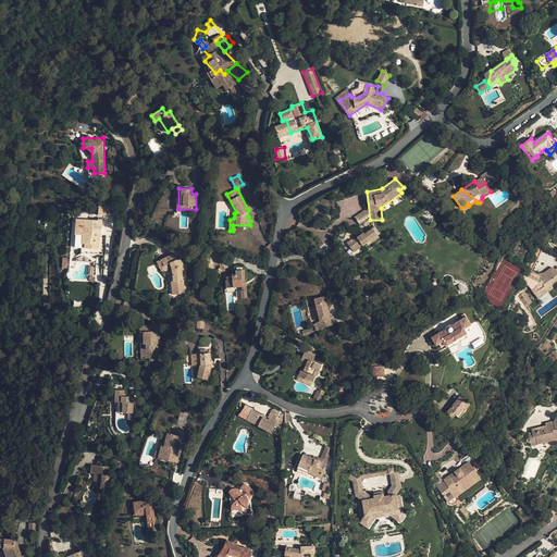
[(417,202),(422,197),(416,190),(410,197),(417,202)]
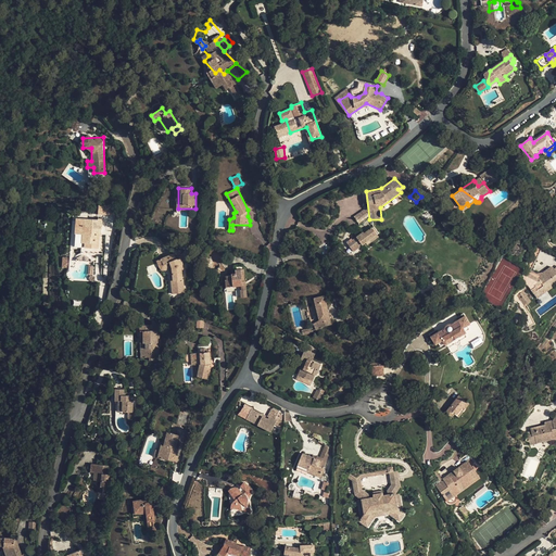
[(98,206),(98,215),(109,215),(109,205),(98,206)]
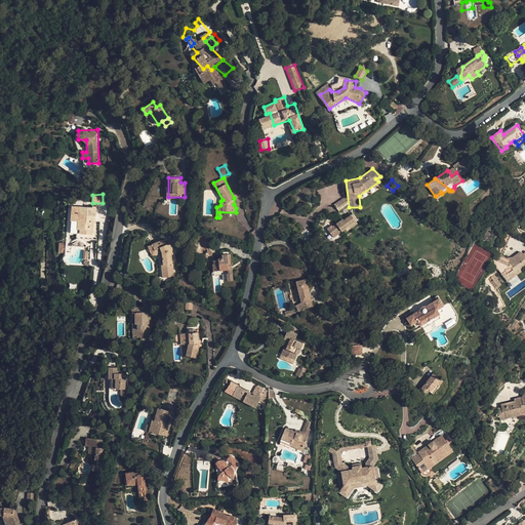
[(83,226),(83,236),(96,236),(96,228),(96,220),(101,219),(99,211),(94,211),(94,213),(78,213),(79,226),(83,226)]
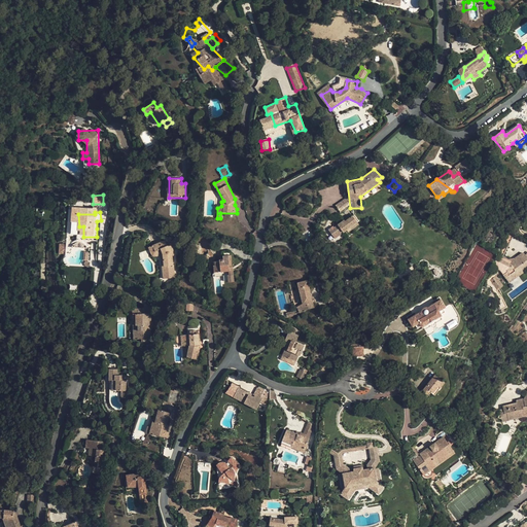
[(353,215),(346,221),(345,220),(334,229),(332,230),(330,232),(335,239),(347,230),(357,222),(359,220),(354,214),(353,215)]
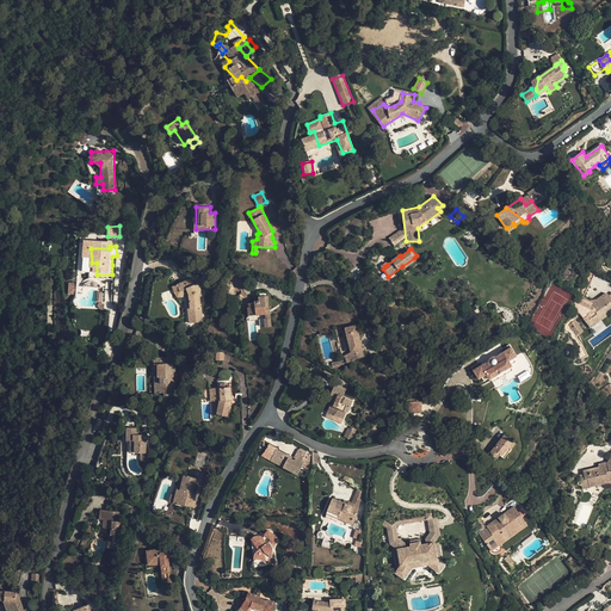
[(417,260),(414,258),(402,266),(403,270),(417,260)]
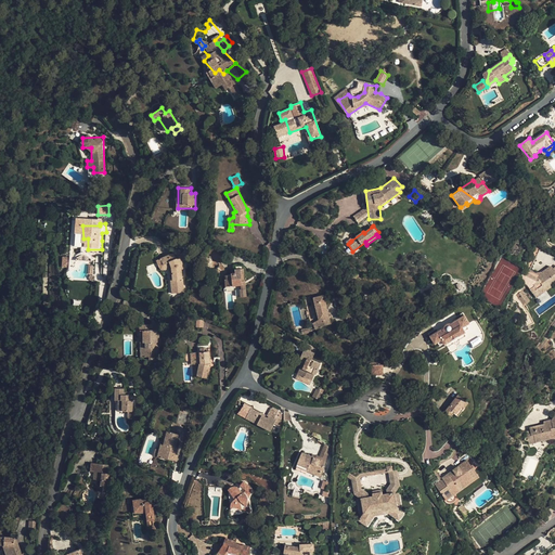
[(529,257),(534,260),(540,249),(533,246),(529,257)]
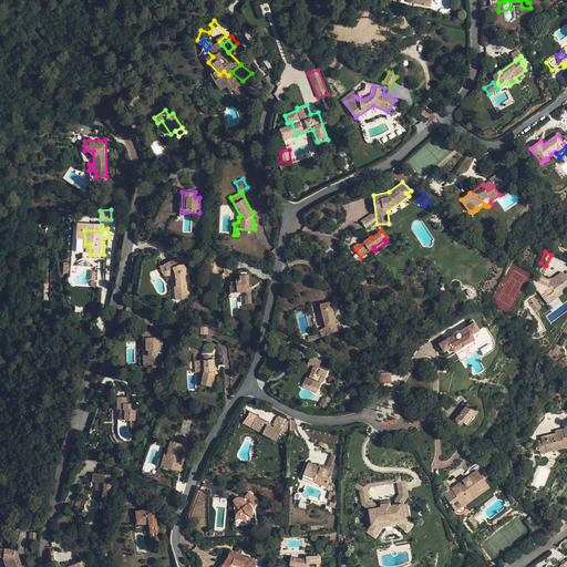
[(104,264),(104,255),(90,255),(90,264),(104,264)]
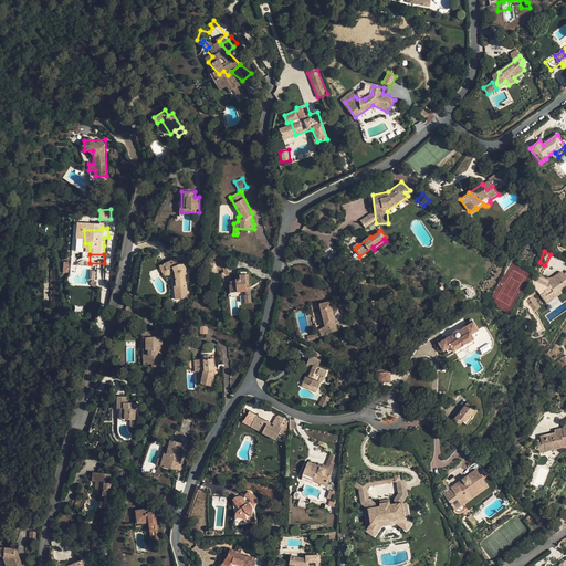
[(200,265),(186,261),(182,271),(186,272),(189,273),(185,285),(181,285),(179,292),(194,296),(198,283),(197,282),(199,276),(201,276),(203,271),(201,270),(200,272),(198,271),(200,265)]
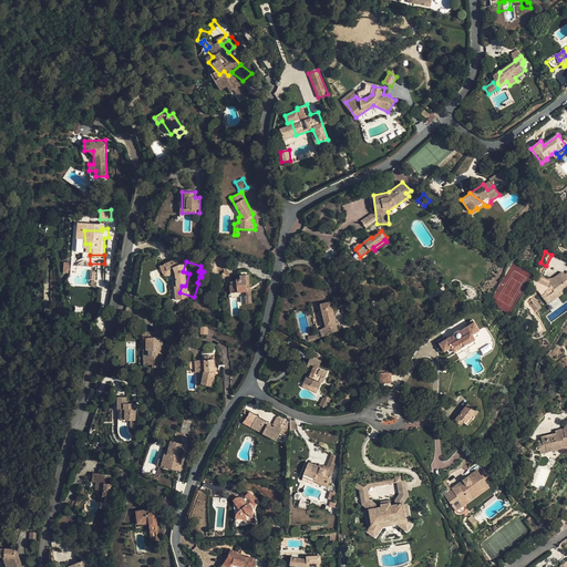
[(539,275),(542,276),(546,266),(540,263),(537,274),(539,275)]
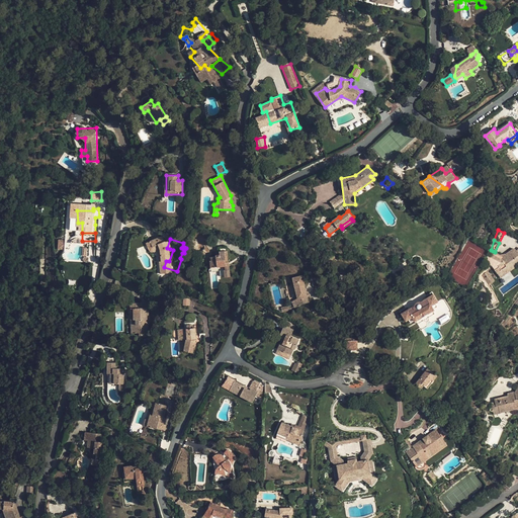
[(517,251),(513,248),(503,256),(495,252),(493,251),(487,264),(488,271),(493,267),(497,274),(507,267),(509,270),(517,263),(517,248),(517,249),(517,251)]
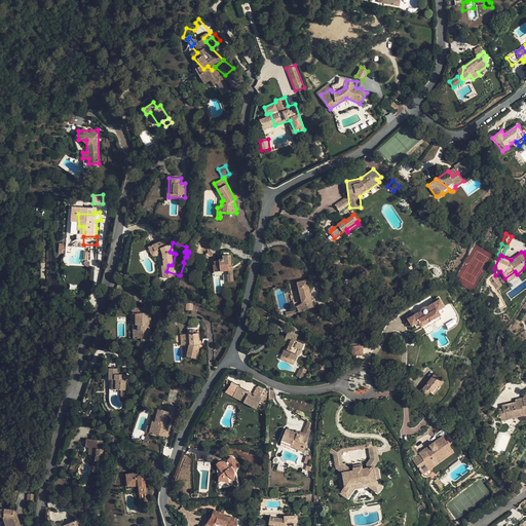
[(233,282),(231,255),(222,255),(223,260),(213,261),(214,272),(227,271),(228,282),(233,282)]
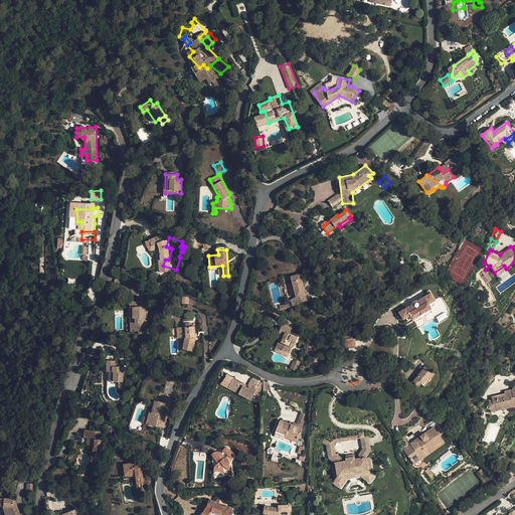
[(514,264),(514,262),(506,269),(507,270),(514,264)]
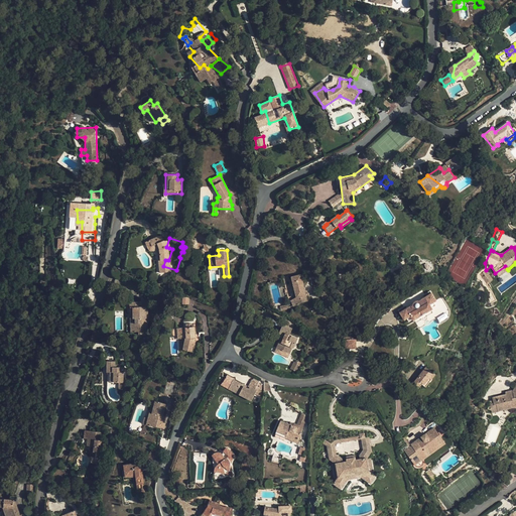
[(507,269),(505,266),(495,273),(498,277),(508,270),(507,269)]
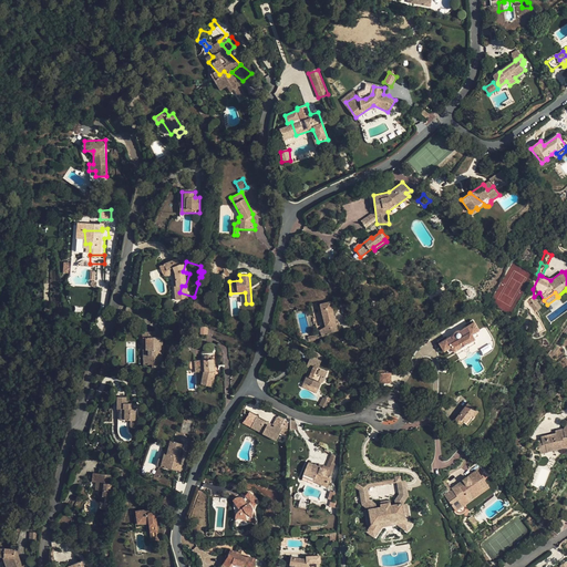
[(540,306),(534,297),(527,301),(535,312),(540,309),(540,308),(540,306)]
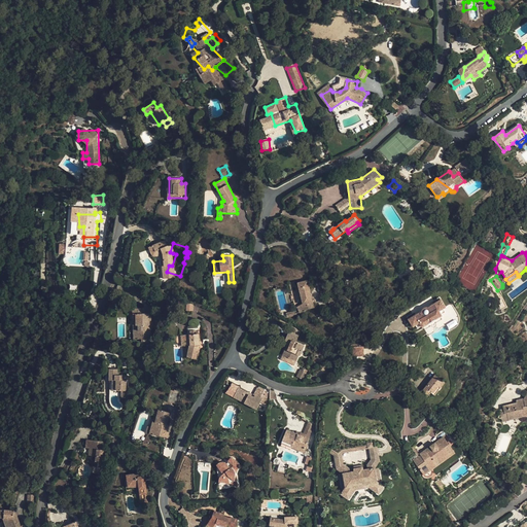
[(300,313),(314,308),(308,280),(297,283),(303,304),(296,308),(300,313)]
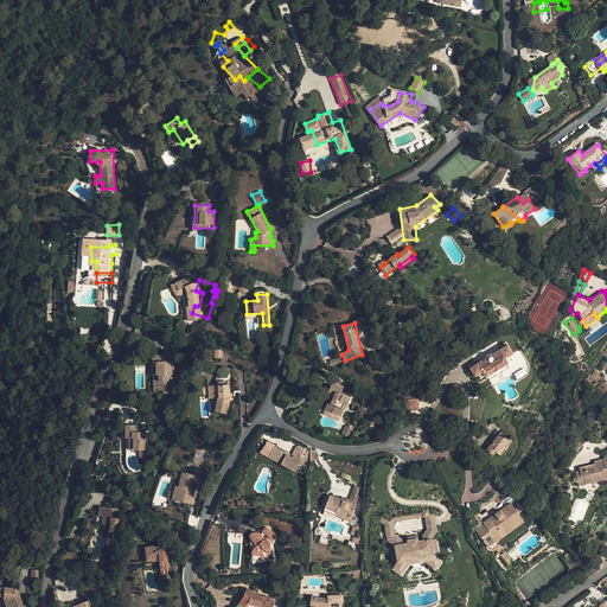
[(377,343),(379,352),(388,350),(385,340),(377,343)]
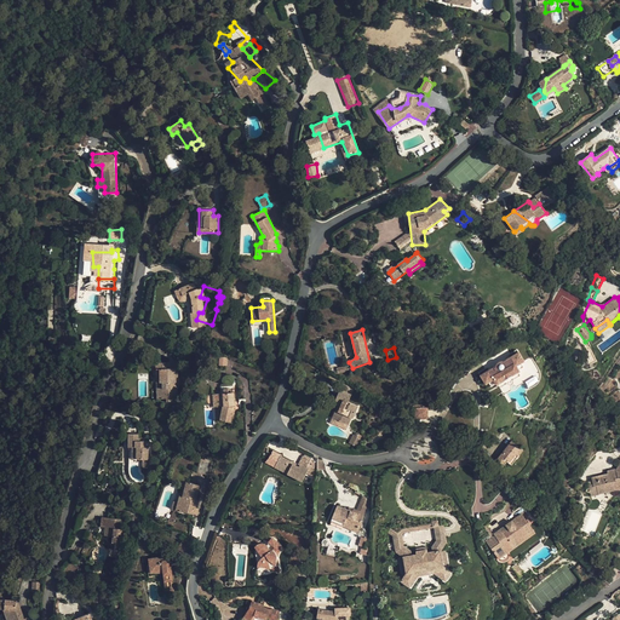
[(597,361),(590,349),(584,351),(591,365),(597,361)]
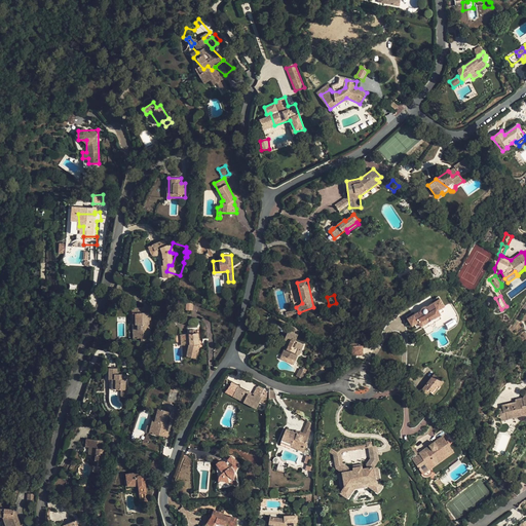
[(421,327),(440,315),(440,314),(438,311),(441,308),(445,306),(439,297),(431,301),(433,303),(427,307),(426,307),(424,307),(423,307),(422,308),(421,309),(421,310),(415,314),(414,311),(406,316),(412,326),(414,325),(418,322),(420,326),(421,327)]
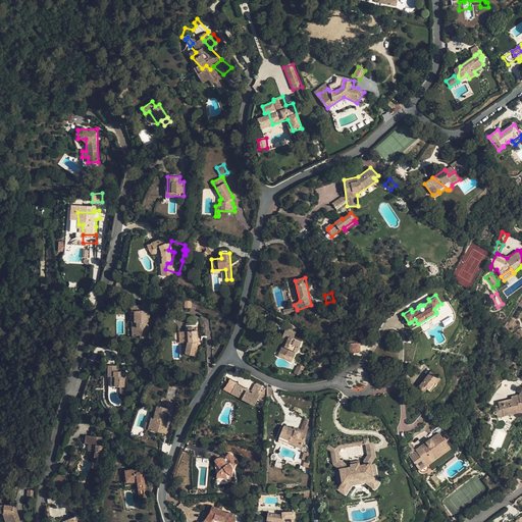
[(448,300),(441,304),(437,306),(440,310),(436,312),(436,313),(418,324),(423,333),(444,321),(447,327),(451,324),(453,322),(455,320),(455,317),(455,315),(455,314),(454,311),(448,300)]
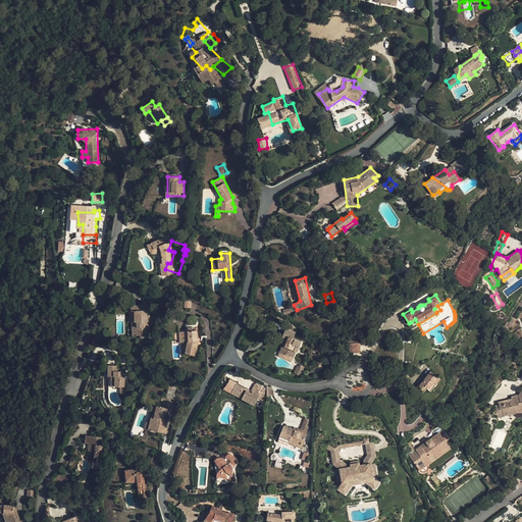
[(148,310),(131,311),(132,336),(149,336),(148,310)]
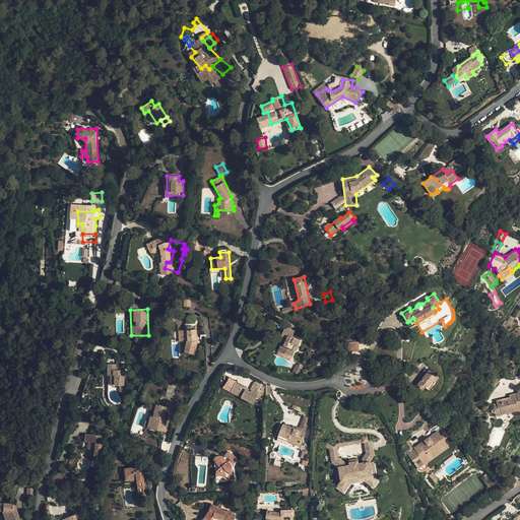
[(184,352),(194,354),(197,344),(196,341),(197,337),(196,326),(193,325),(187,326),(188,331),(184,330),(178,331),(179,341),(186,340),(184,351),(184,352)]
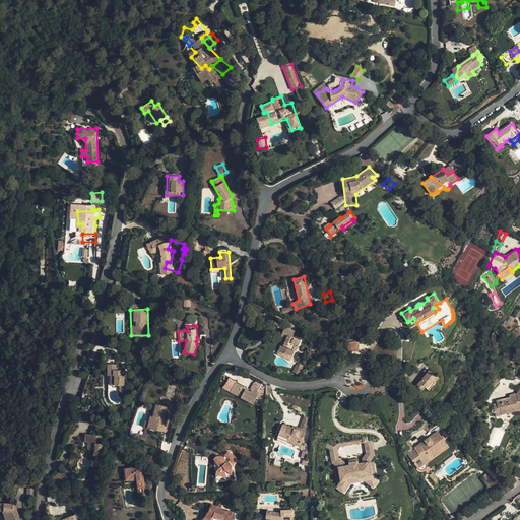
[(278,351),(291,356),(295,350),(296,351),(301,340),(293,337),(295,331),(285,327),(281,336),(284,337),(287,338),(284,345),(281,344),(278,351)]
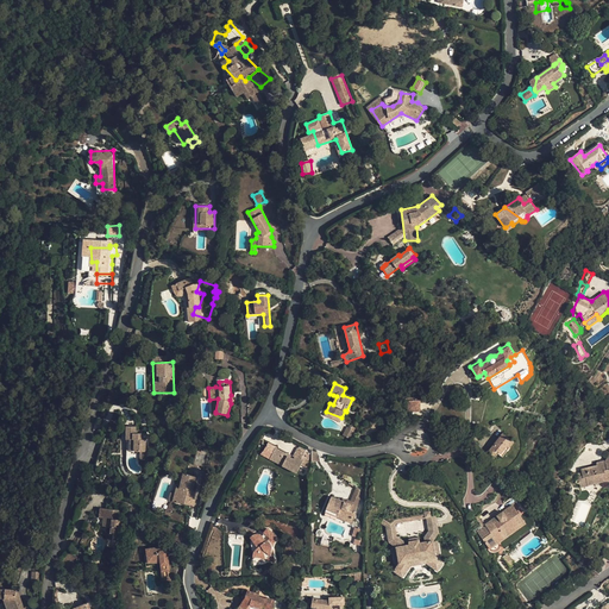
[(408,412),(420,412),(420,400),(408,400),(408,412)]
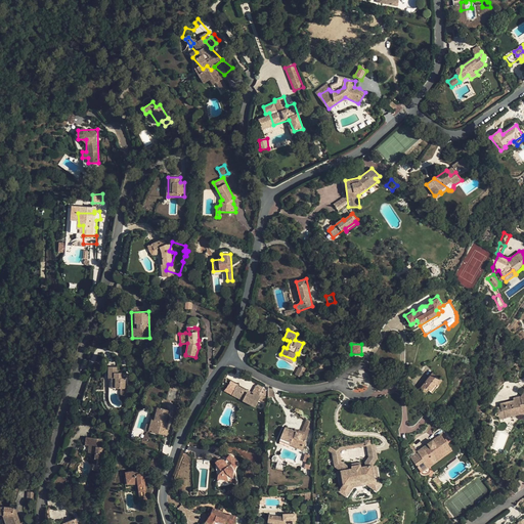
[(295,375),(301,378),(306,368),(301,366),(300,368),(299,367),(295,375)]
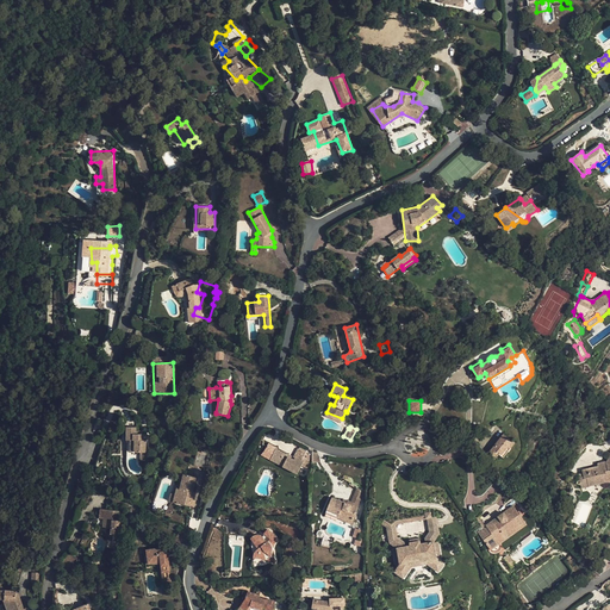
[(123,454),(131,458),(138,459),(141,449),(143,449),(145,440),(141,439),(136,436),(137,431),(128,428),(124,440),(125,441),(126,441),(123,454)]
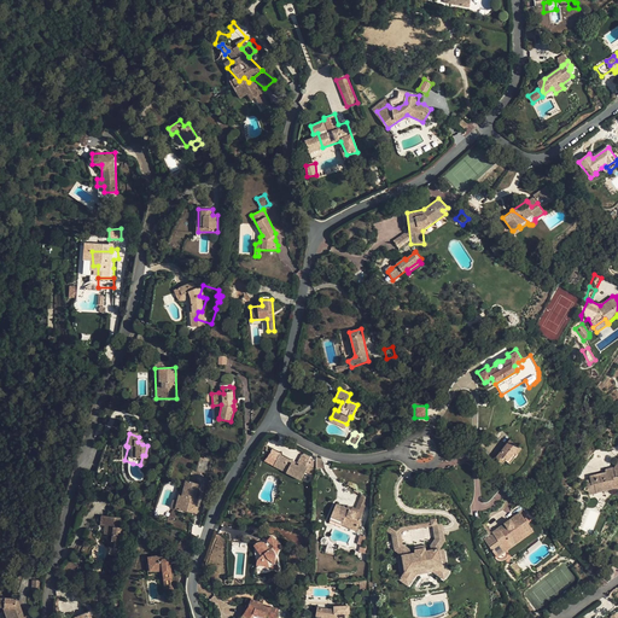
[(505,459),(511,462),(522,448),(511,439),(495,459),(501,464),(505,459)]
